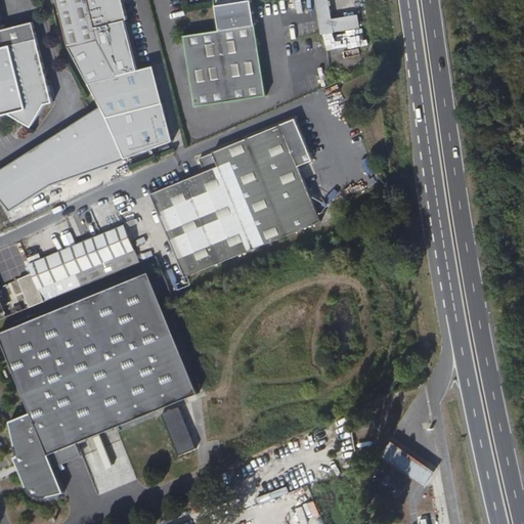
[(129,167),(175,146),(155,72),(154,69),(140,72),(127,22),(122,0),(55,0),(69,50),(97,102),(107,121),(111,126),(124,157),(129,167)]
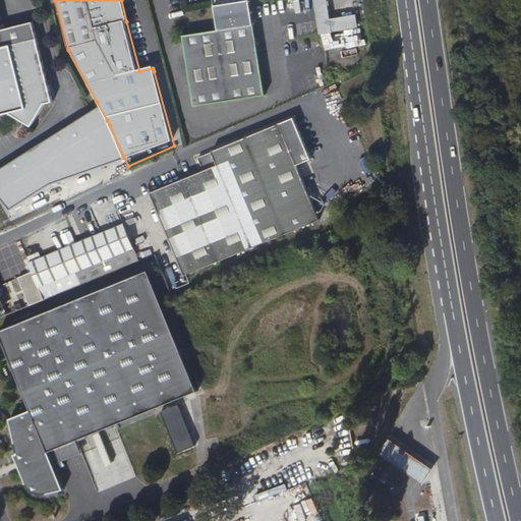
[(264,94),(253,24),(251,25),(247,0),(215,5),(219,30),(183,35),(193,105),(264,94)]
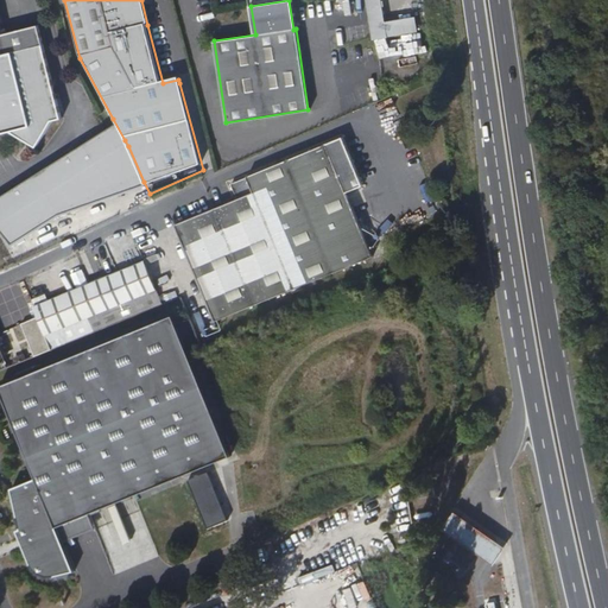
[(418,31),(416,17),(385,21),(381,0),(366,0),(372,40),(418,31)]
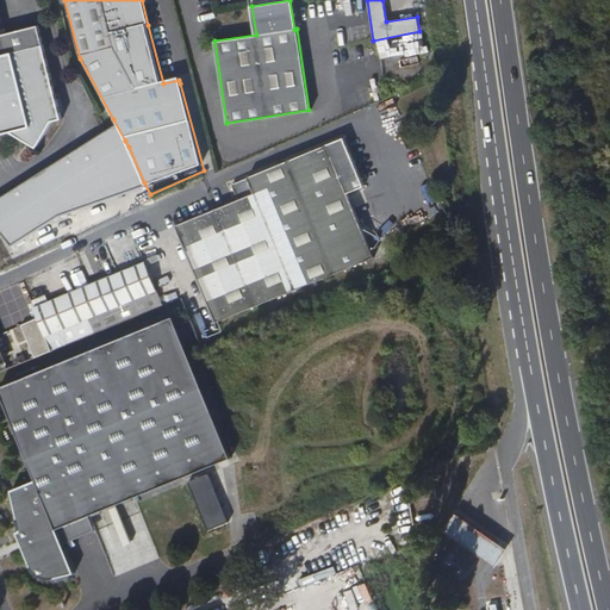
[(0,26),(0,135),(17,131),(44,147),(56,122),(62,120),(38,26),(1,35),(0,26)]
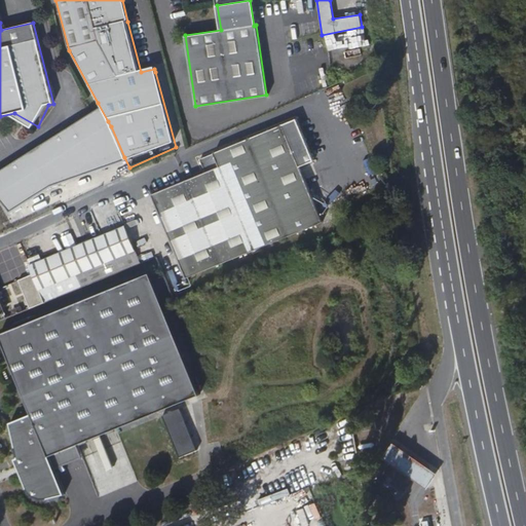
[(50,184),(124,157),(111,126),(108,121),(98,103),(0,166),(0,203),(6,214),(50,184)]
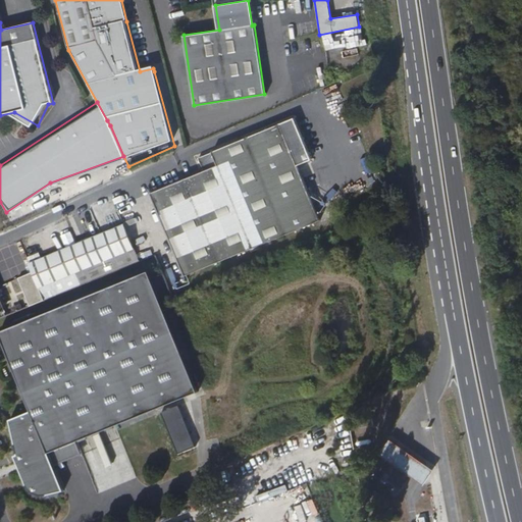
[(293,116),(277,123),(296,166),(311,159),(293,116)]
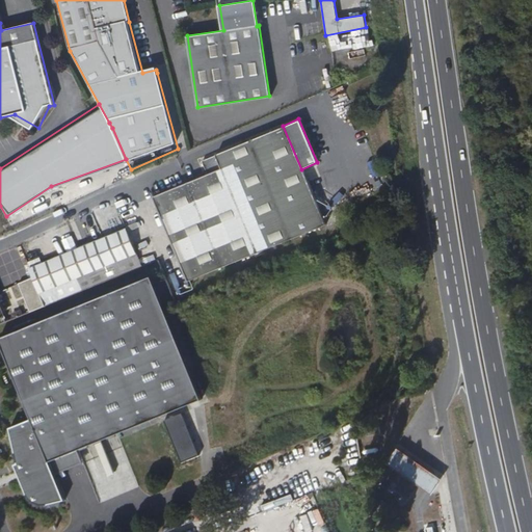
[(283,126),(201,163),(207,177),(222,171),(257,253),(325,223),(301,169),(283,126)]
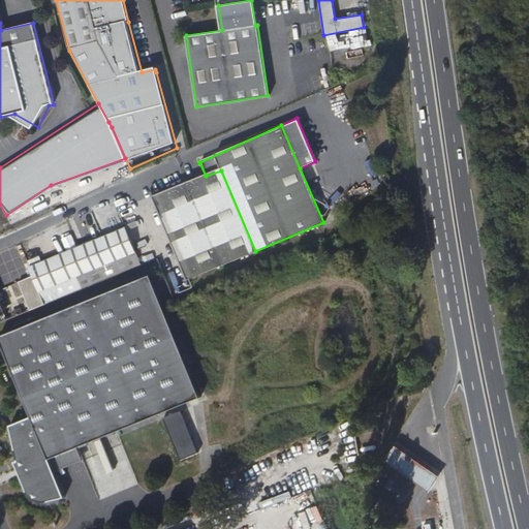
[(255,251),(221,170),(206,176),(151,199),(187,280),(255,251)]
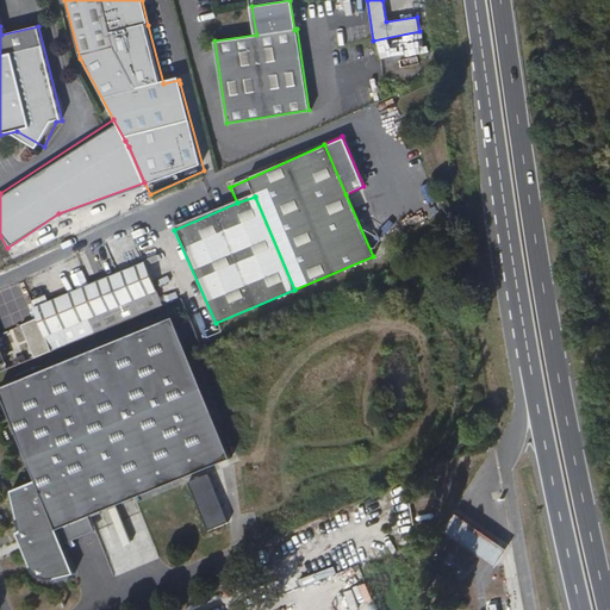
[(163,305),(145,262),(35,307),(38,316),(20,323),(35,358),(163,305)]
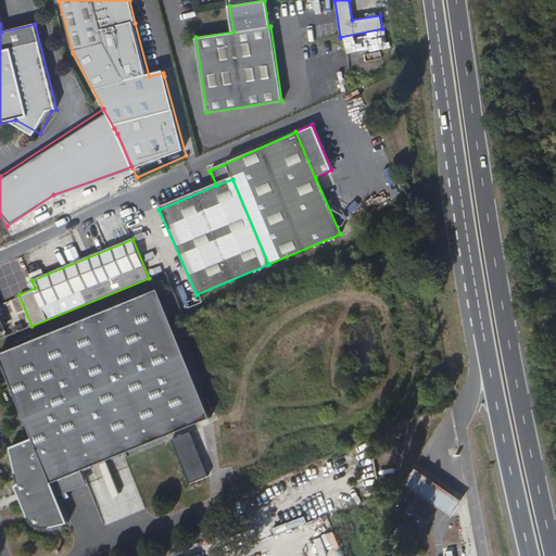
[(51,533),(67,527),(57,500),(52,487),(81,475),(212,424),(173,325),(159,289),(0,353),(0,355),(34,438),(11,446),(25,482),(22,483),(26,491),(38,513),(38,514),(38,515),(39,515),(39,516),(39,517),(40,517),(40,518),(40,519),(41,519),(41,520),(41,521),(42,521),(42,522),(43,523),(43,525),(45,525),(45,526),(45,527),(46,527),(46,528),(47,528),(47,529),(48,529),(48,530),(49,530),(49,531),(50,532),(50,533),(51,533)]
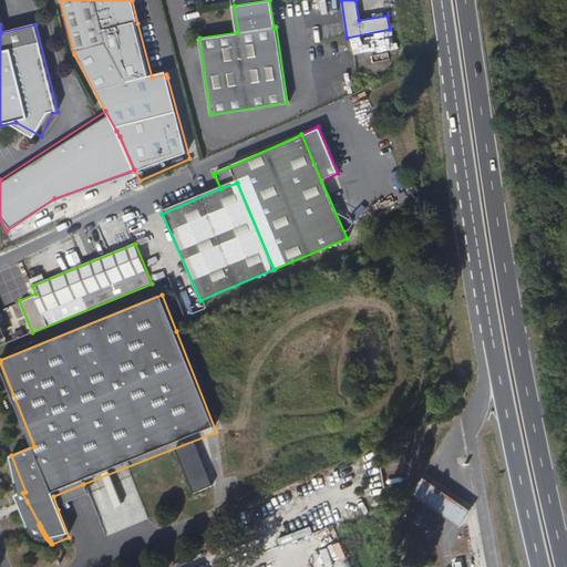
[(193,442),(175,450),(193,493),(210,486),(193,442)]
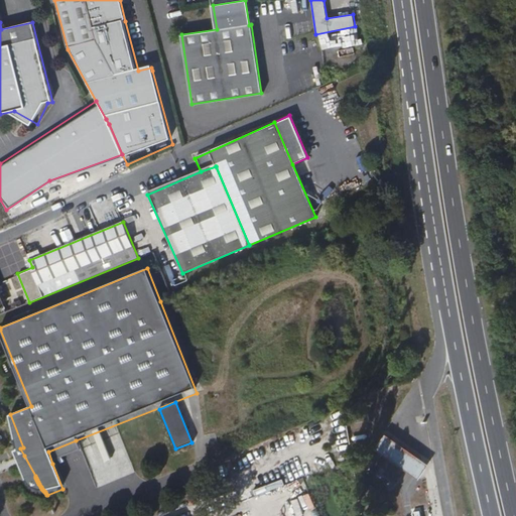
[(430,464),(386,433),(375,450),(419,482),(430,464)]
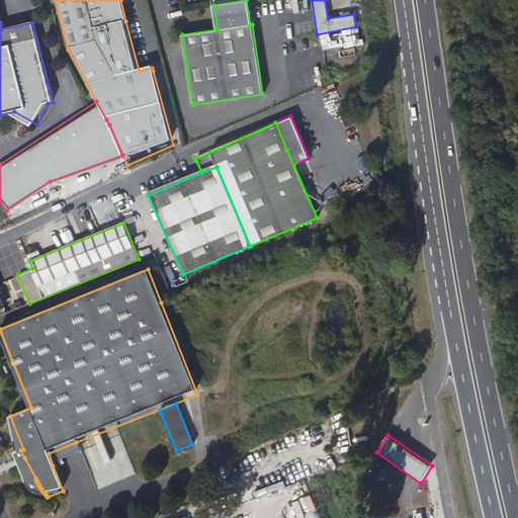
[(76,442),(49,453),(53,465),(81,454),(76,442)]
